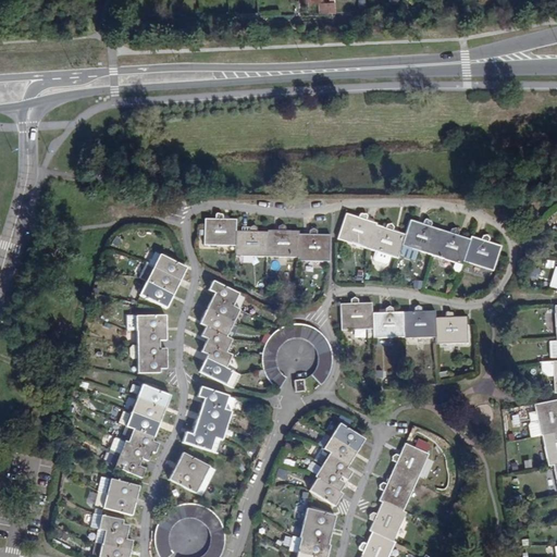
[(337,1),(320,2),(320,13),(337,13),(337,1)]
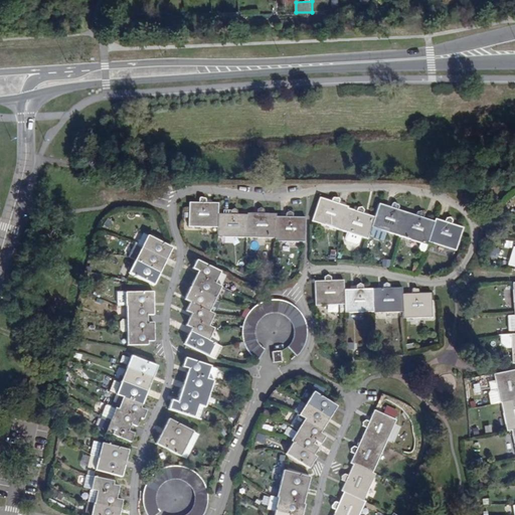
[(216,227),(216,213),(216,202),(203,202),(203,200),(203,199),(203,197),(202,197),(201,196),(200,195),(199,196),(198,196),(197,197),(196,198),(196,199),(197,202),(187,202),(187,227),(216,227)]
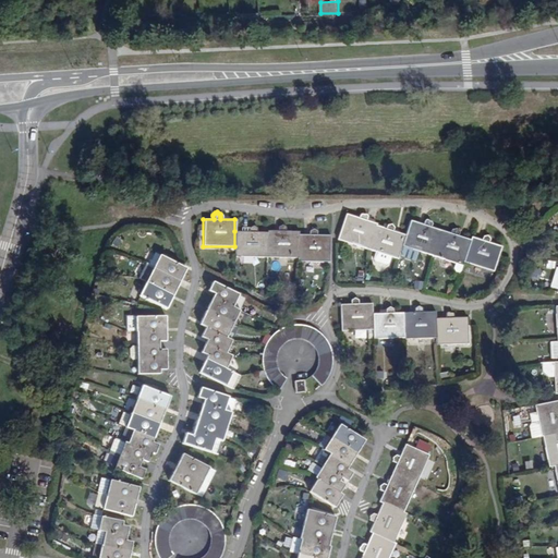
[(338,240),(367,250),(372,237),(378,240),(381,228),(375,226),(375,223),(362,219),(364,216),(361,211),(356,214),(355,217),(346,215),(338,240)]
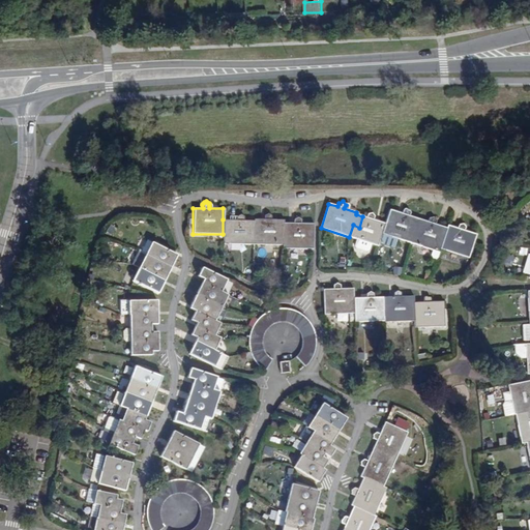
[(384,224),(381,233),(410,242),(417,219),(404,215),(405,212),(404,211),(404,210),(402,209),(402,208),(400,209),(398,213),(388,210),(384,224)]
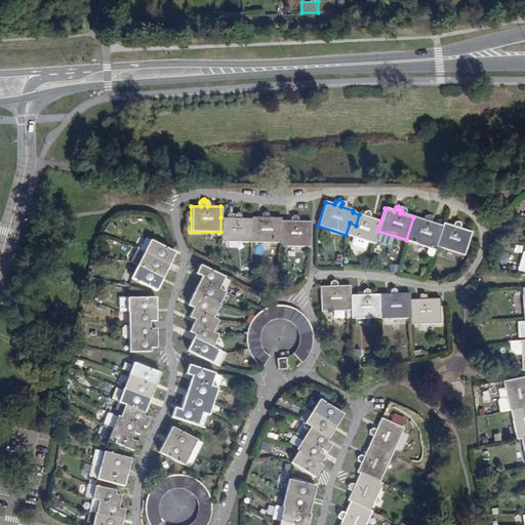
[(350,223),(346,235),(351,237),(350,242),(351,244),(362,248),(365,246),(366,241),(373,243),(377,231),(380,221),(369,217),(369,214),(367,209),(363,212),(362,215),(359,214),(356,226),(350,223)]
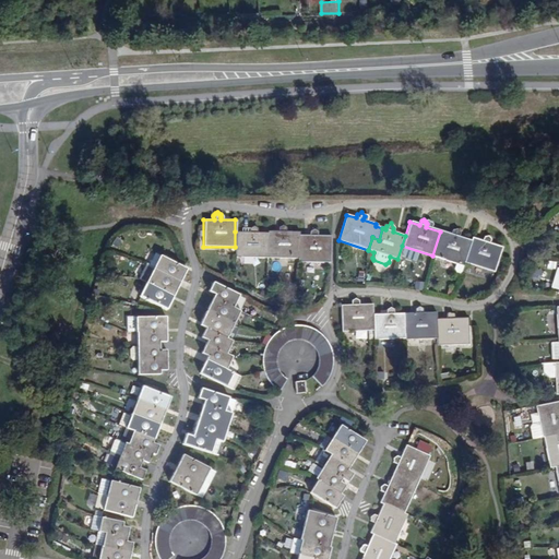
[(264,258),(265,232),(253,232),(253,226),(250,224),(246,227),(246,232),(235,232),(235,247),(234,257),(264,258)]
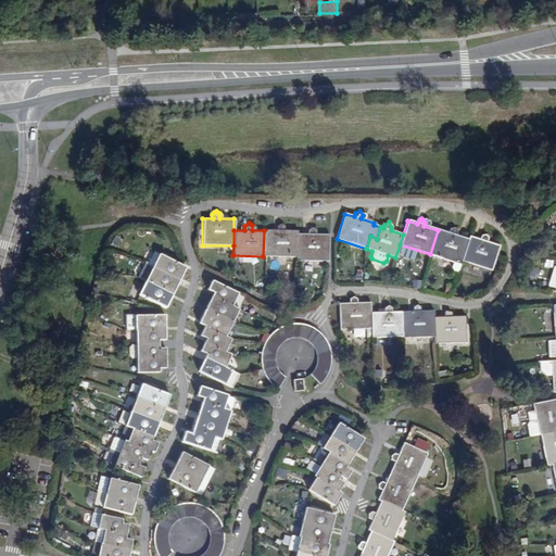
[(263,256),(295,256),(295,235),(295,230),(282,230),(283,226),(279,223),(276,226),(276,230),(264,230),(263,256)]
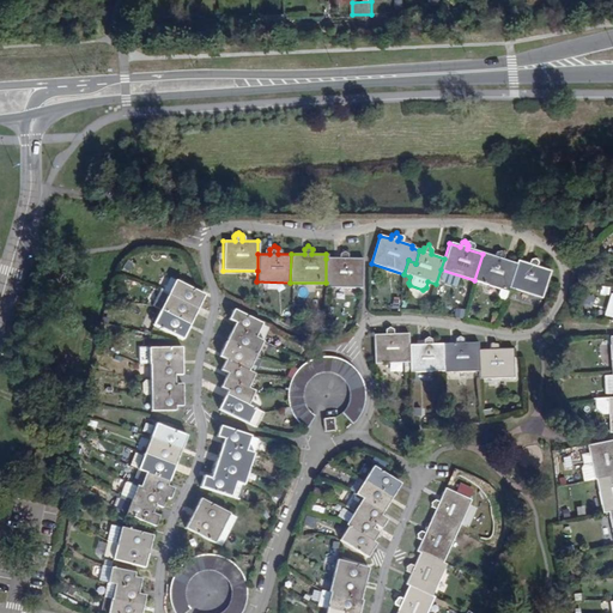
[(326,259),(326,283),(326,287),(360,287),(360,259),(346,259),(347,254),(343,249),(338,254),(338,259),(326,259)]
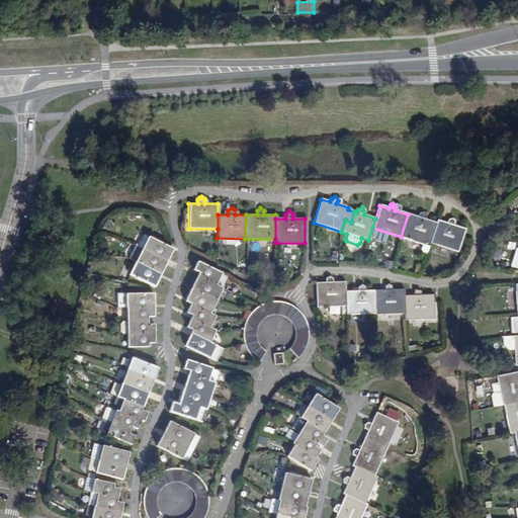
[(408,214),(401,237),(421,243),(419,248),(421,251),(425,252),(428,245),(428,244),(434,223),(423,219),(424,216),(422,211),(417,213),(416,217),(408,214)]
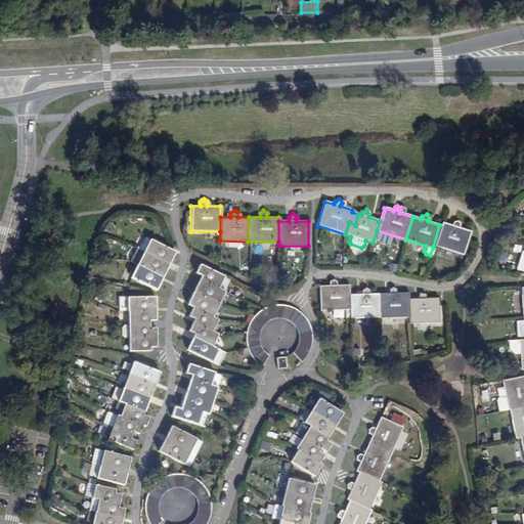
[(440,222),(439,225),(433,247),(462,255),(469,230),(456,226),(459,223),(455,219),(451,221),(450,224),(440,222)]
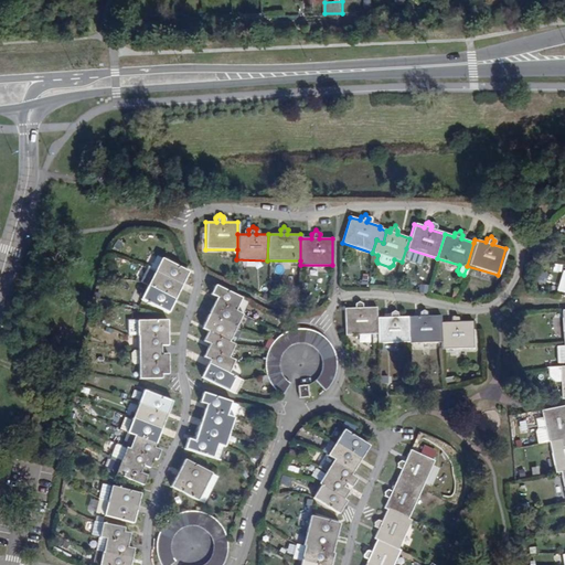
[(163,260),(157,274),(182,287),(189,274),(163,260)]
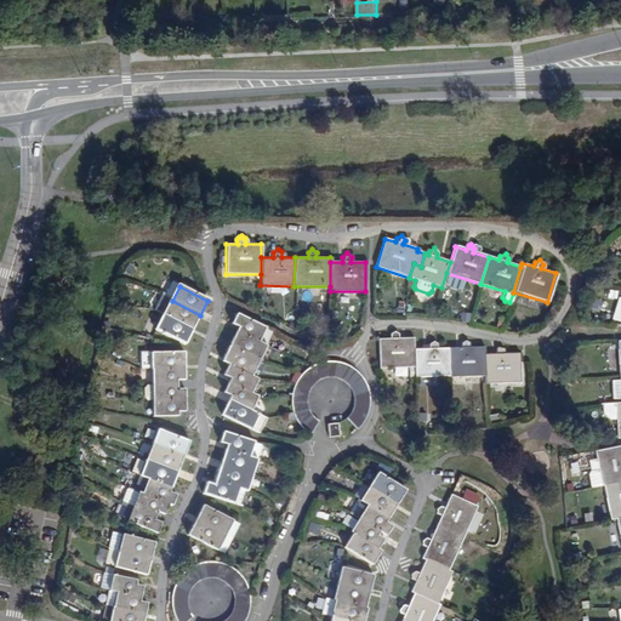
[(200,315),(172,301),(164,296),(157,312),(164,315),(192,330),(200,315)]
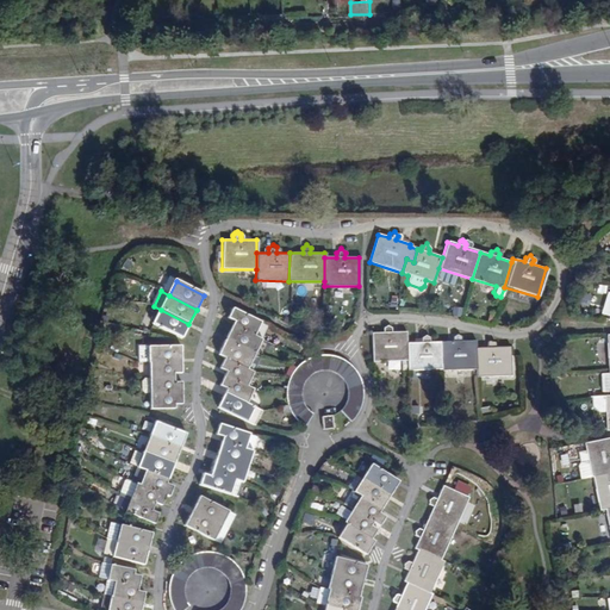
[(181,340),(188,324),(161,310),(153,325),(181,340)]
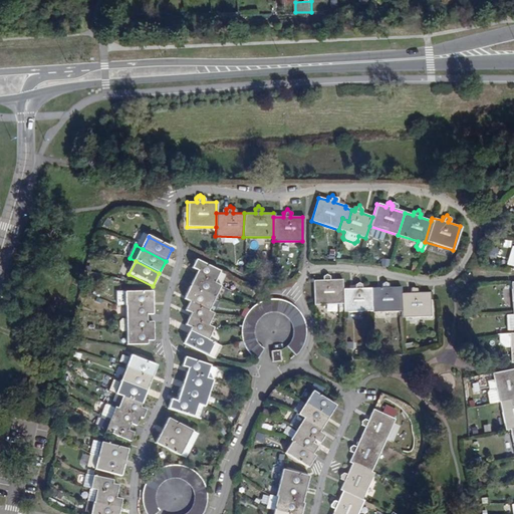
[(194,272),(193,275),(218,285),(222,274),(192,262),(189,270),(194,272)]
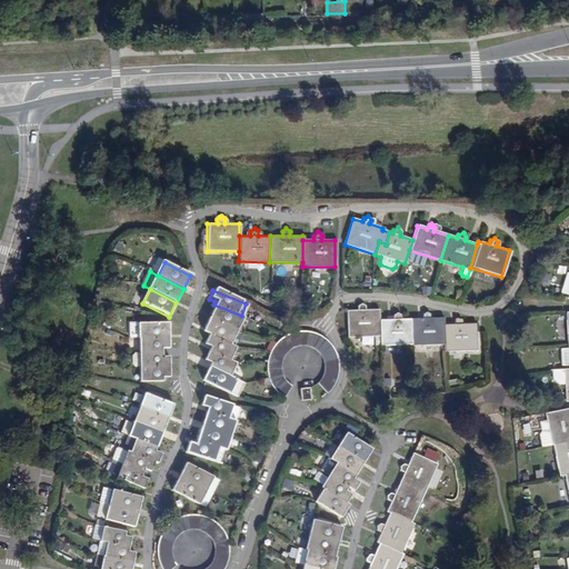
[(379,336),(378,318),(378,310),(365,310),(365,307),(361,303),(357,307),(358,310),(346,311),(347,337),(379,336)]
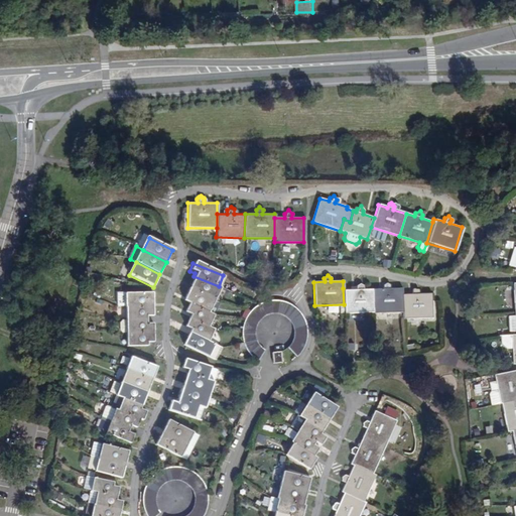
[(219,286),(194,276),(187,289),(213,299),(219,286)]
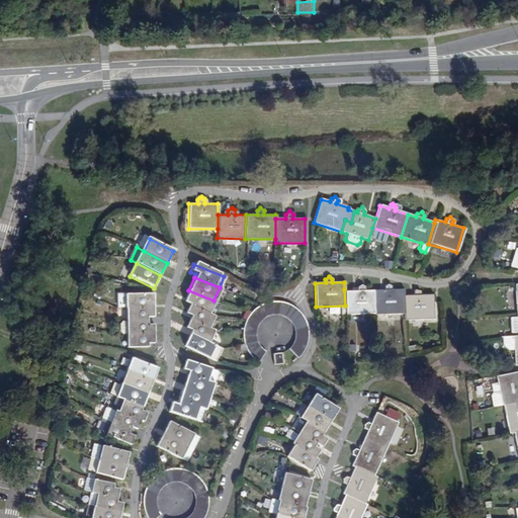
[(374,299),(374,313),(403,311),(402,291),(402,286),(390,286),(389,283),(385,280),(382,284),(382,287),(367,287),(367,299),(374,299)]
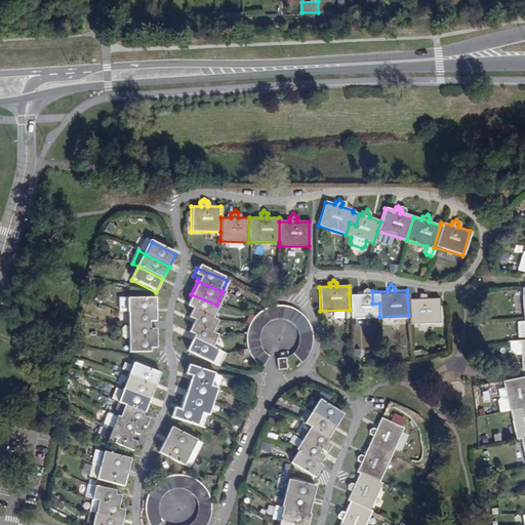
[(359,292),(349,293),(350,310),(350,318),(379,317),(379,304),(372,304),(372,291),(366,291),(366,288),(362,286),(359,289),(359,292)]
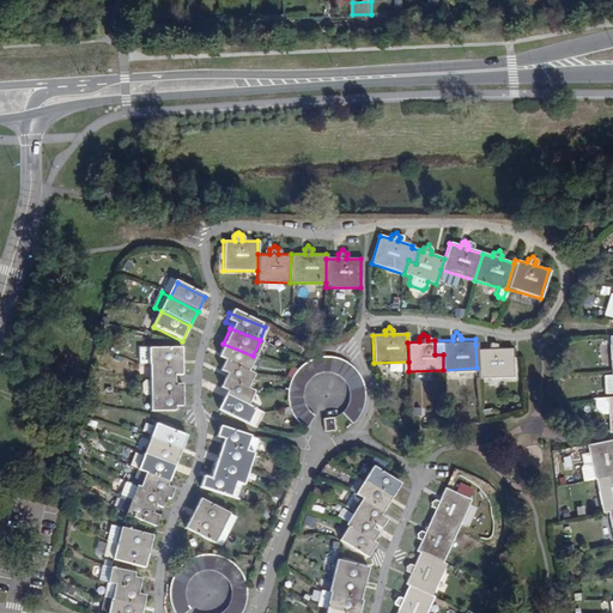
[(486,345),(475,345),(477,368),(478,374),(511,372),(510,354),(509,344),(493,344),(493,341),(493,340),(493,339),(492,338),(491,338),(490,337),(489,338),(487,338),(486,339),(486,340),(486,341),(486,345)]
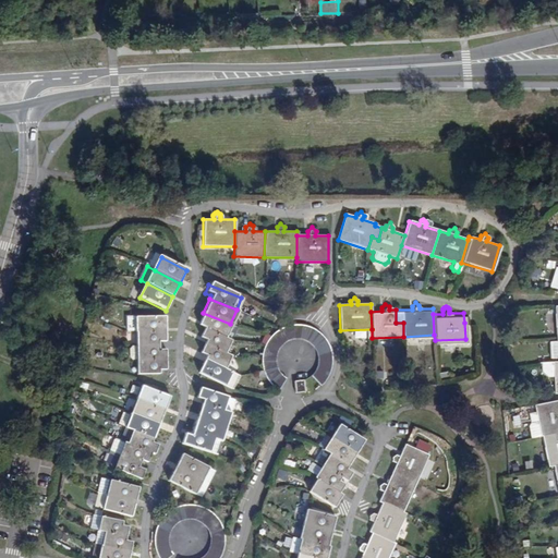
[(230,324),(203,313),(197,327),(203,329),(225,339),(230,324)]
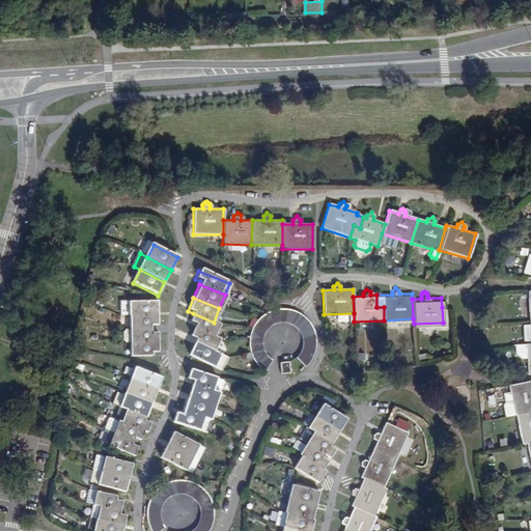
[(121,316),(130,315),(157,315),(157,301),(121,303),(121,316)]
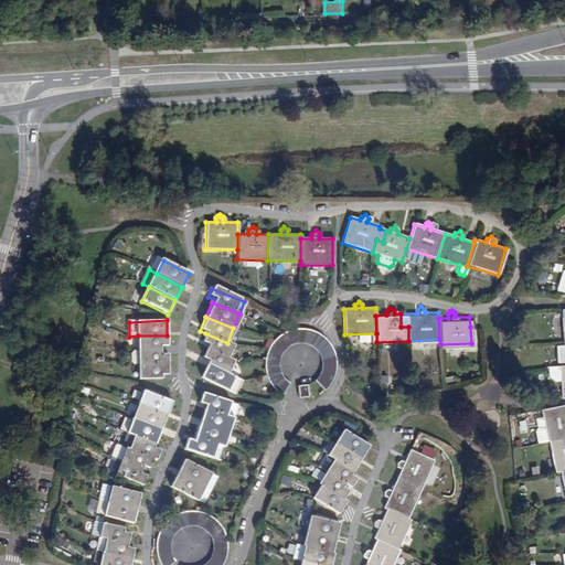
[(312,328),(310,326),(306,324),(305,324),(302,324),(300,324),(298,324),(295,324),(292,326),(289,326),(288,327),(286,327),(284,329),(281,330),(279,331),(278,332),(277,332),(276,333),(274,336),(272,337),(272,338),(270,339),(269,340),(268,342),(267,343),(266,345),(266,347),(266,348),(265,350),(264,351),(263,353),(263,354),(263,358),(263,359),(263,360),(263,362),(263,364),(263,368),(263,370),(264,371),(264,373),(265,375),(265,376),(266,379),(267,381),(268,382),(269,384),(270,385),(272,386),(273,387),(274,388),(275,391),(276,392),(278,393),(288,381),(285,379),(283,376),(281,375),(280,373),(278,370),(278,366),(278,363),(278,360),(278,355),(280,352),(281,349),(287,344),(289,342),(292,341),(296,340),(299,340),(304,340),(307,341),(310,342),(313,344),(316,347),(318,349),(320,352),(321,355),(322,358),(322,361),(322,364),(321,369),(321,371),(319,374),(317,377),(316,379),(313,380),(323,392),(324,391),(326,390),(327,387),(328,386),(329,384),(330,383),(331,382),(333,380),(333,377),(334,376),(336,374),(336,372),(336,371),(337,369),(337,366),(337,364),(337,362),(337,361),(337,359),(337,356),(337,354),(336,352),(336,350),(334,348),(333,345),(332,344),(331,342),(330,340),(328,338),(326,337),(324,334),(322,332),(321,331),(319,330),(317,329),(315,328),(312,328)]
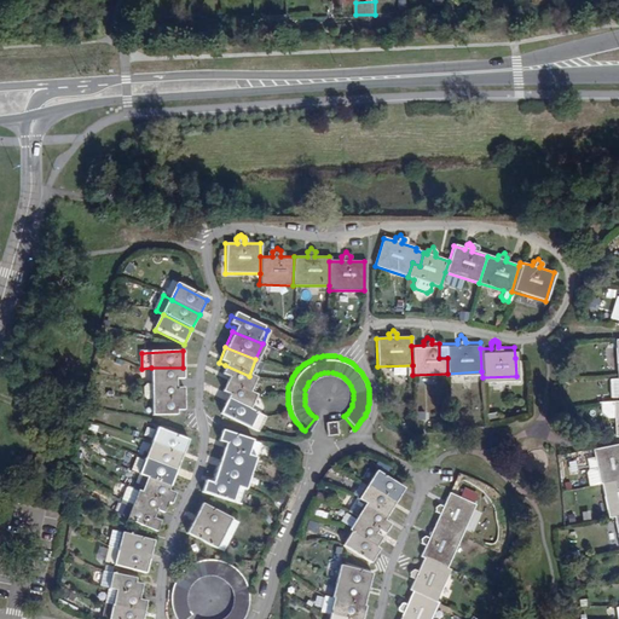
[(226,382),(249,392),(255,379),(254,379),(249,376),(225,365),(221,376),(227,379),(226,382)]
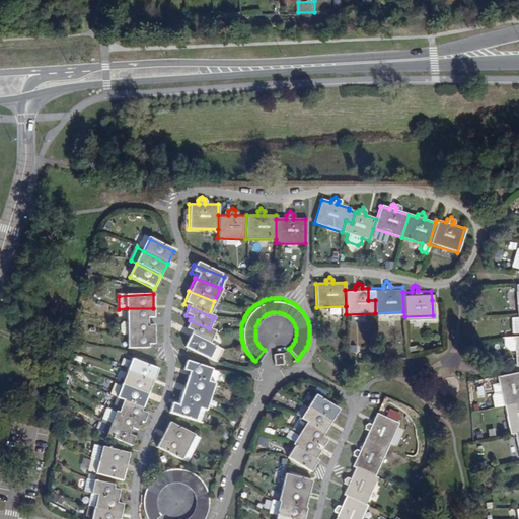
[(127,321),(148,321),(147,318),(153,318),(153,308),(127,308),(127,321)]
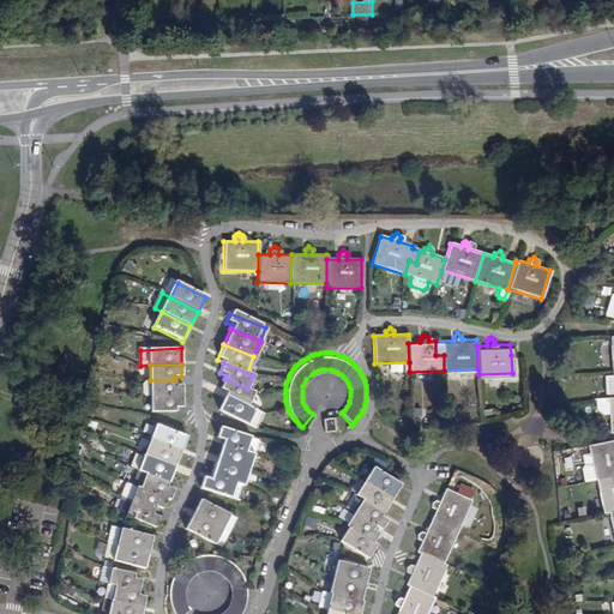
[(247,389),(224,379),(221,390),(227,392),(224,397),(247,405),(253,391),(247,389)]
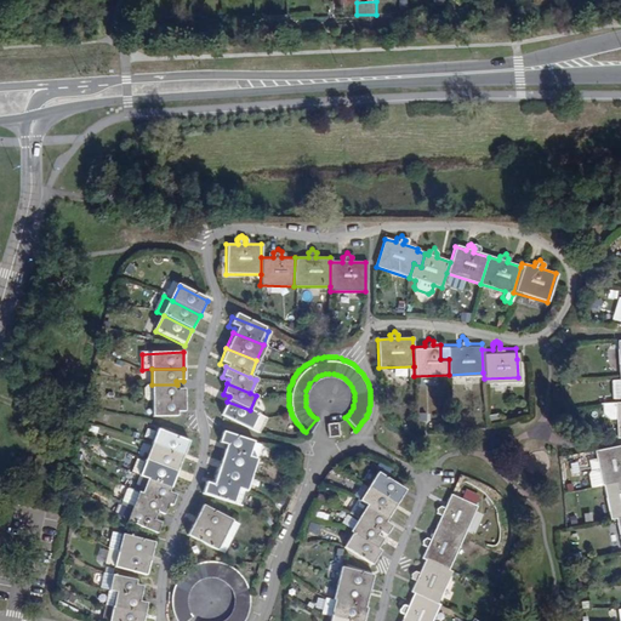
[(152,402),(184,400),(184,389),(176,389),(177,385),(152,385),(152,386),(147,386),(144,389),(144,397),(147,402),(152,402)]
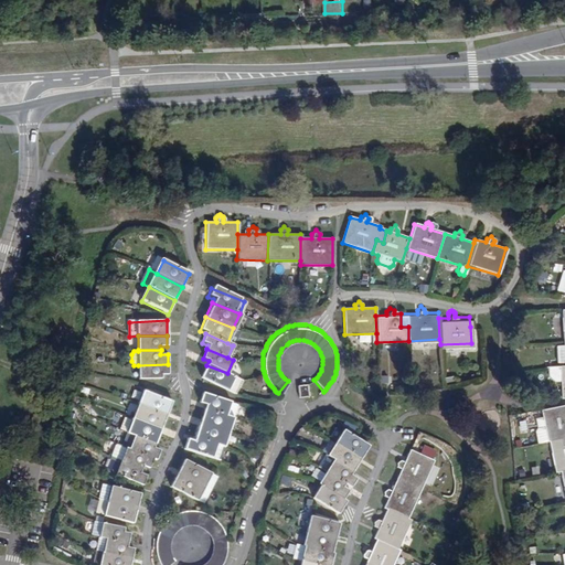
[(168,364),(138,365),(139,380),(161,380),(161,375),(168,374),(168,364)]
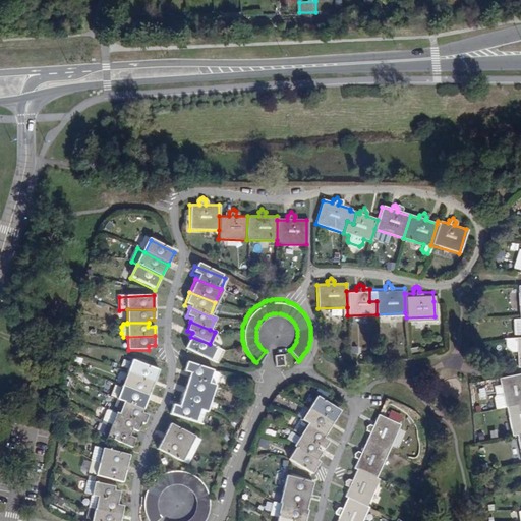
[(210,344),(190,337),(185,350),(218,363),(224,350),(210,344)]
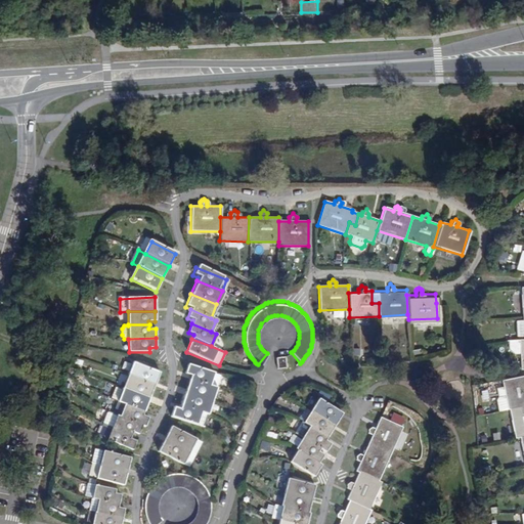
[(523,340),(520,341),(510,342),(511,350),(516,355),(521,354),(522,369),(523,368),(523,340)]
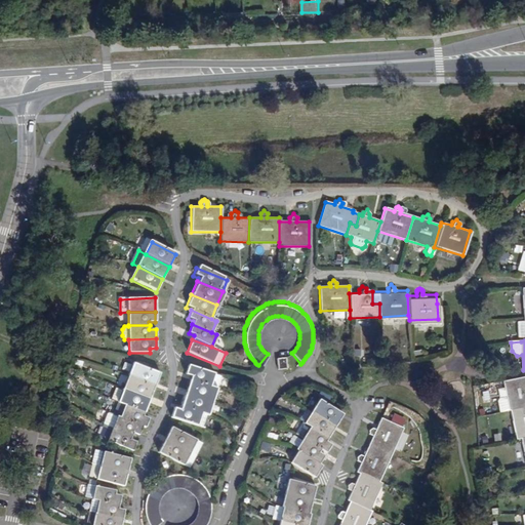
[(285,371),(287,370),(283,357),(282,357),(279,358),(278,357),(275,357),(273,370),(274,370),(275,371),(276,371),(278,371),(279,371),(281,371),(282,371),(284,371),(285,371)]
